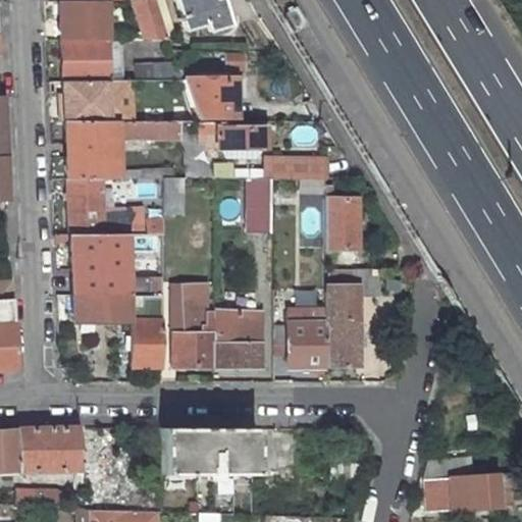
[(60,1),(61,41),(106,41),(106,0),(60,1)]
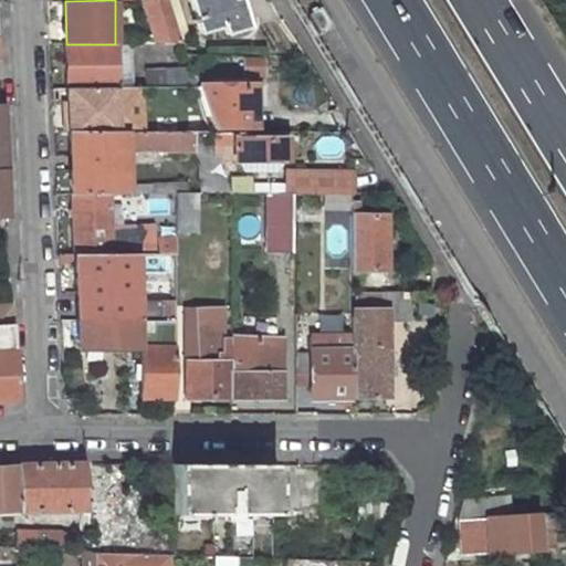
[(149,25),(154,37),(133,37),(133,44),(181,43),(167,0),(140,0),(148,19),(149,25)]
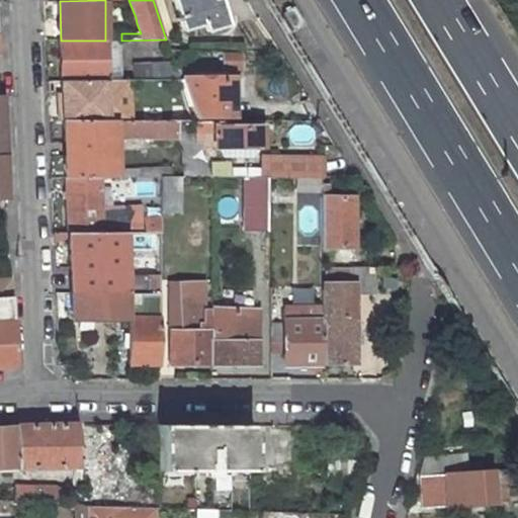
[(180,20),(183,31),(205,25),(207,32),(230,26),(222,0),(173,0),(179,17),(176,18),(177,21),(180,20)]
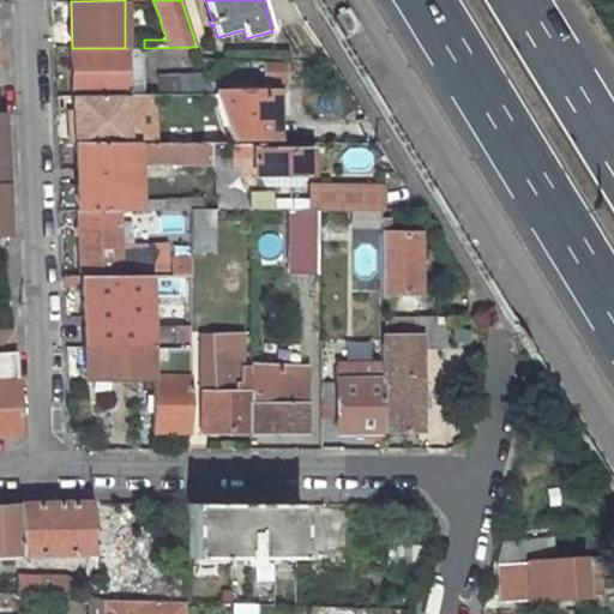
[(125,48),(72,48),(74,96),(127,95),(125,48)]
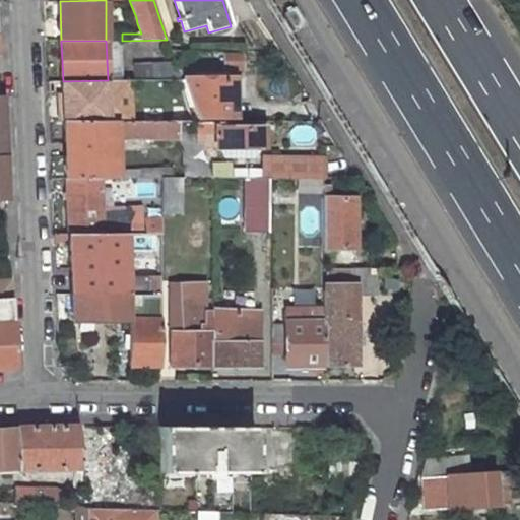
[(122,41),(106,41),(108,80),(123,80),(122,41)]
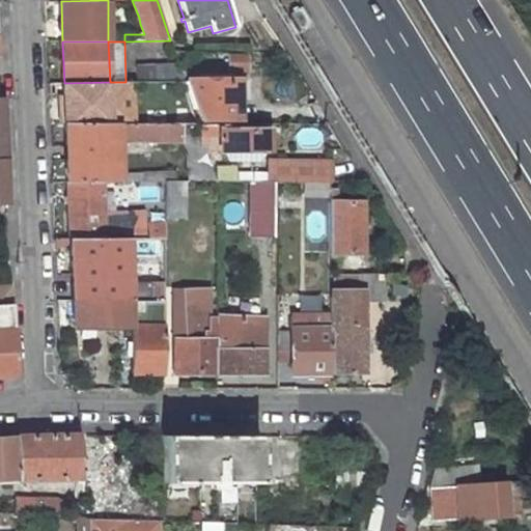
[(249,54),(227,54),(228,70),(249,70),(249,54)]
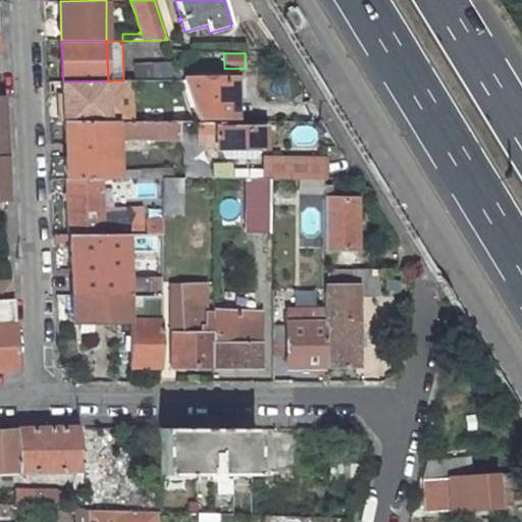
[(174,63),(134,65),(135,81),(180,80),(174,63)]
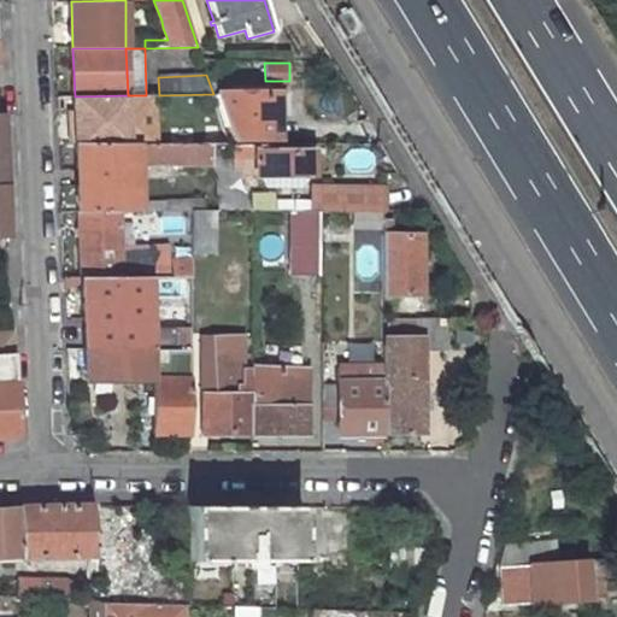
[(265,93),(217,92),(233,141),(277,141),(277,116),(265,116),(265,93)]
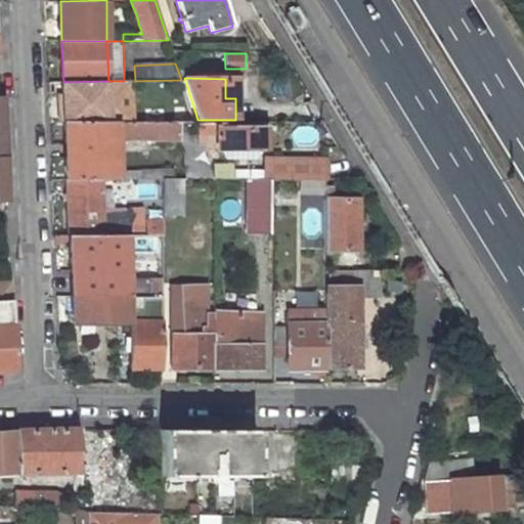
[(225,98),(235,98),(235,79),(225,79),(225,98)]
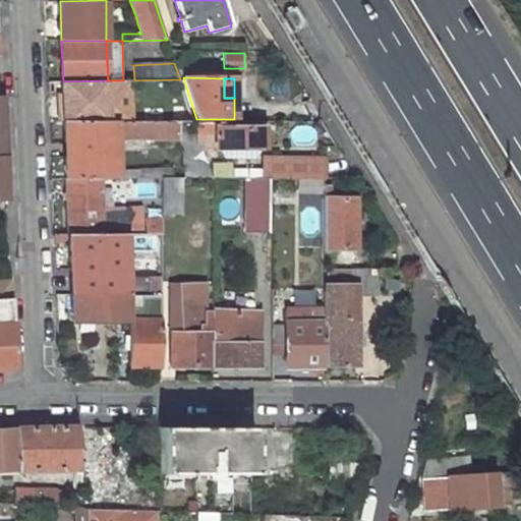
[(108,80),(63,81),(64,121),(109,122),(108,80)]
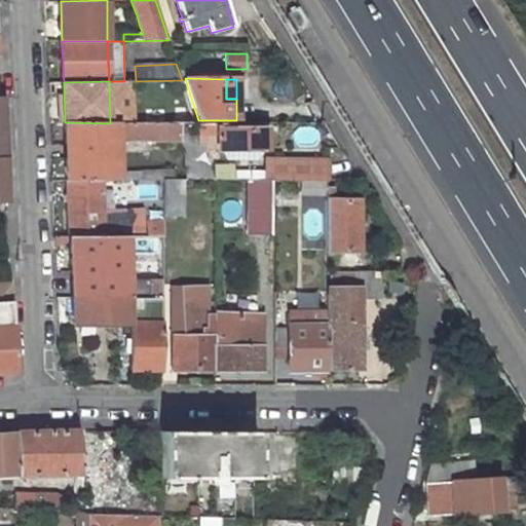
[(110,123),(65,122),(67,181),(101,181),(168,180),(168,172),(118,172),(118,161),(116,161),(116,156),(111,156),(111,161),(100,161),(99,140),(109,140),(109,145),(116,145),(116,139),(177,140),(180,139),(185,150),(186,180),(214,181),(203,150),(199,137),(195,123),(110,123)]
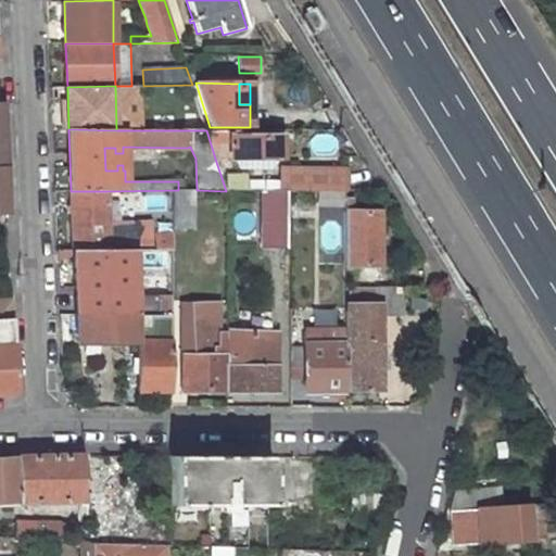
[(276,130),(206,130),(211,144),(215,159),(232,159),(280,158),(281,158),(280,136),(276,136),(276,130)]
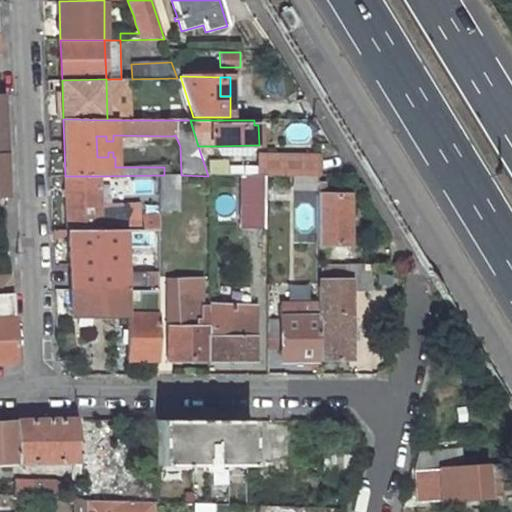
[(258,145),(214,146),(219,156),(251,156),(258,145)]
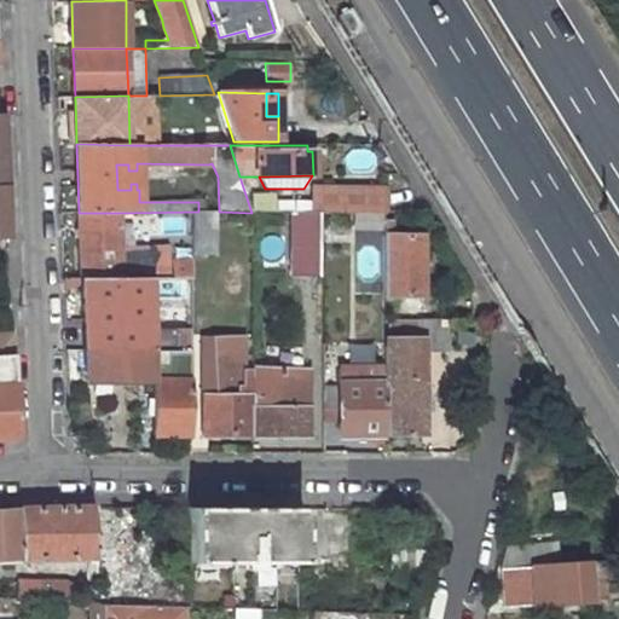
[(387,187),(317,186),(316,210),(387,212),(387,187)]
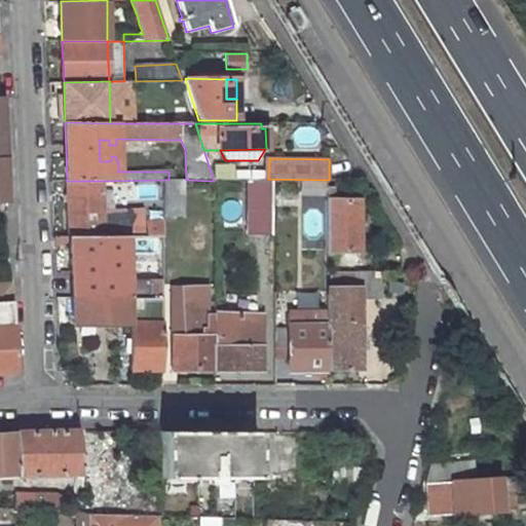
[(181,180),(163,181),(162,216),(181,216),(181,180)]
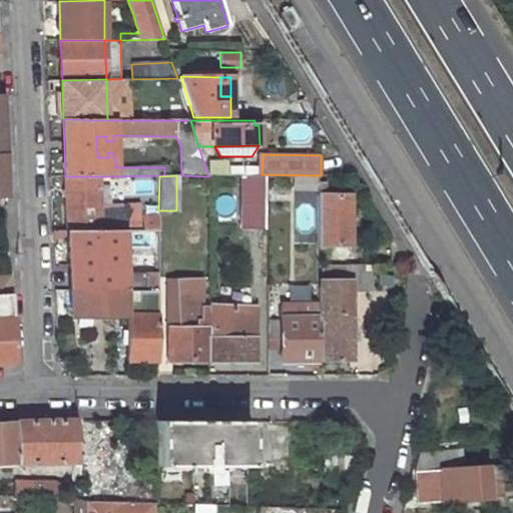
[(98,176),(65,176),(67,227),(100,227),(98,176)]
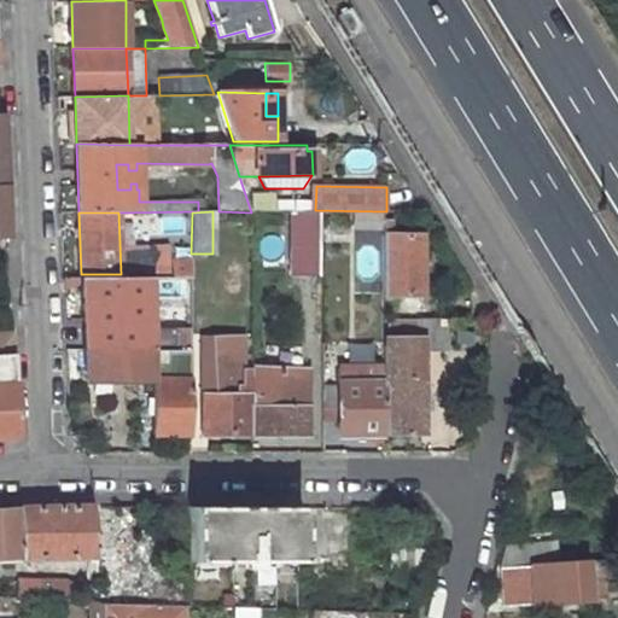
[(384,213),(355,213),(355,229),(383,229),(384,229),(384,220),(384,213)]
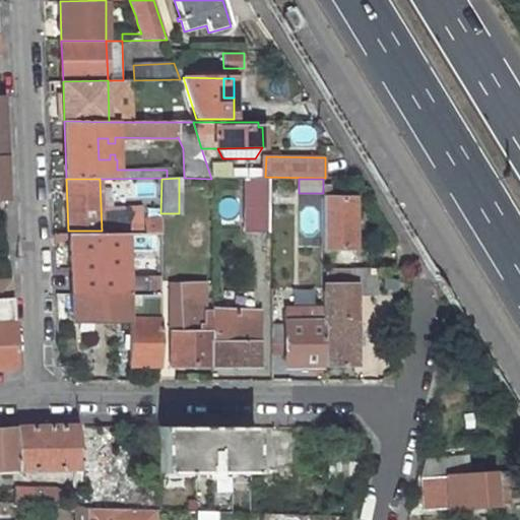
[(268,180),(246,180),(246,231),(268,232),(268,180)]
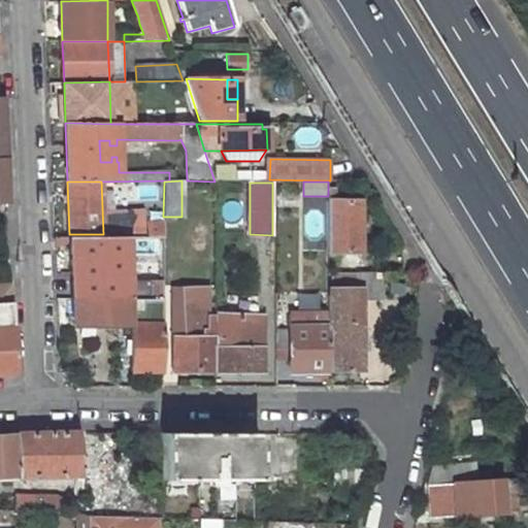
[(335,201),(335,188),(328,188),(328,196),(327,196),(327,253),(340,253),(362,252),(361,200),(335,201)]
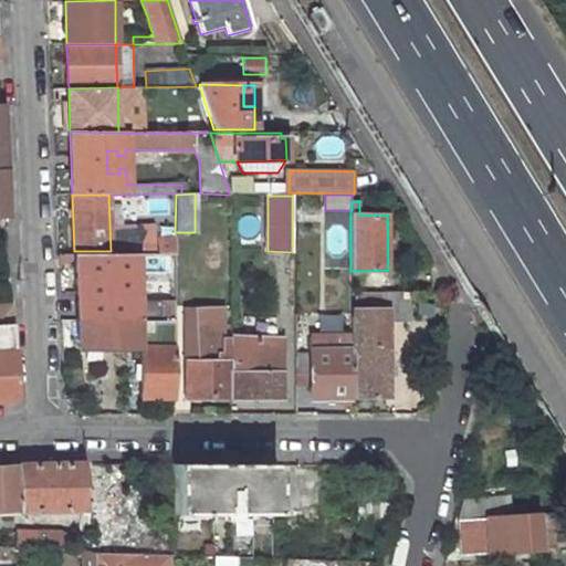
[(143,254),(175,254),(176,240),(132,239),(132,254),(136,254),(143,254)]
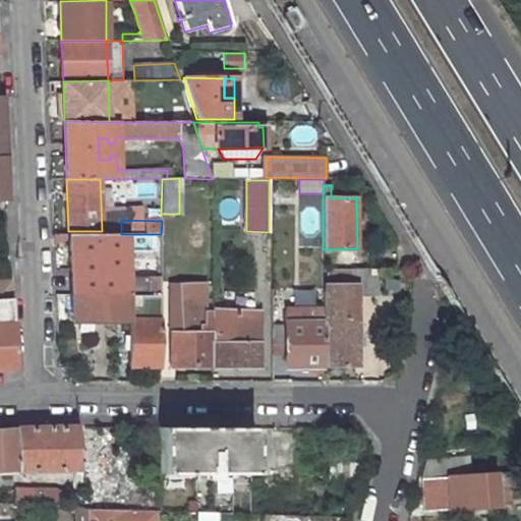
[(126,277),(125,234),(121,234),(53,234),(54,243),(69,240),(71,295),(148,296),(147,276),(126,277)]
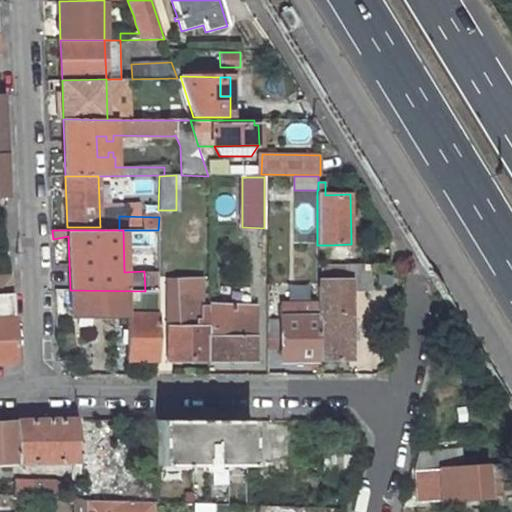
[(158,230),(129,230),(129,242),(158,241),(158,230)]
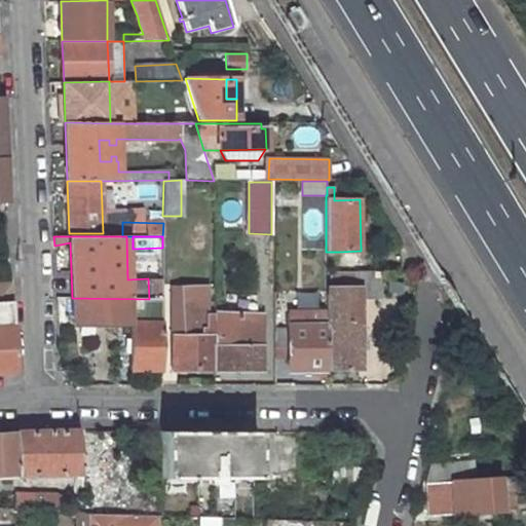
[(361,251),(339,252),(339,262),(361,262),(361,251)]
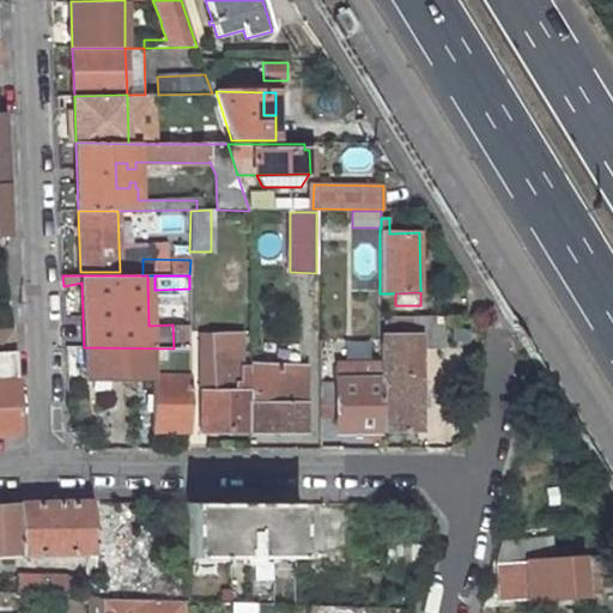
[(177,327),(189,327),(189,315),(177,315),(177,327)]
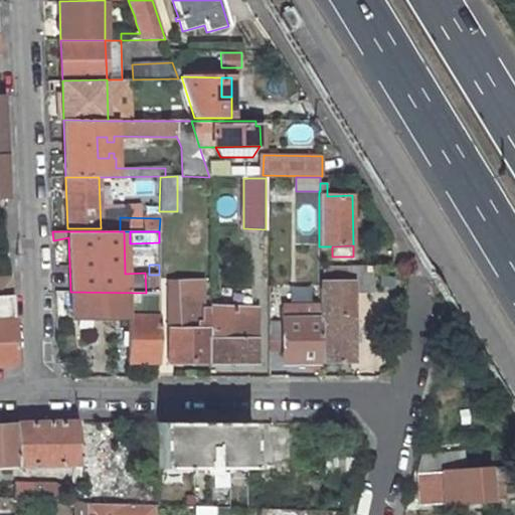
[(351,288),(319,288),(319,307),(319,362),(352,363),(352,293),(371,293),(371,268),(351,267),(351,277),(351,288)]
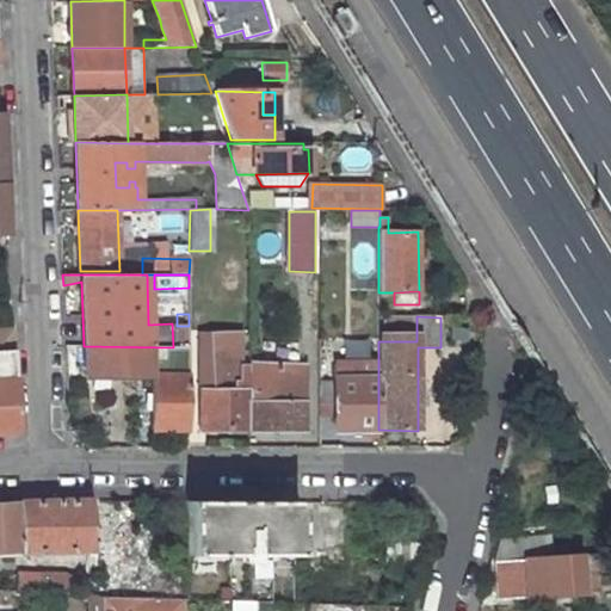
[(417,316),(383,316),(383,328),(417,328),(417,316)]
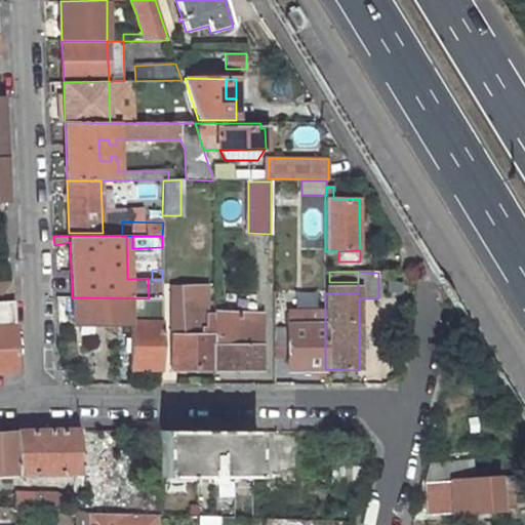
[(9,284),(0,284),(0,301),(10,301),(9,284)]
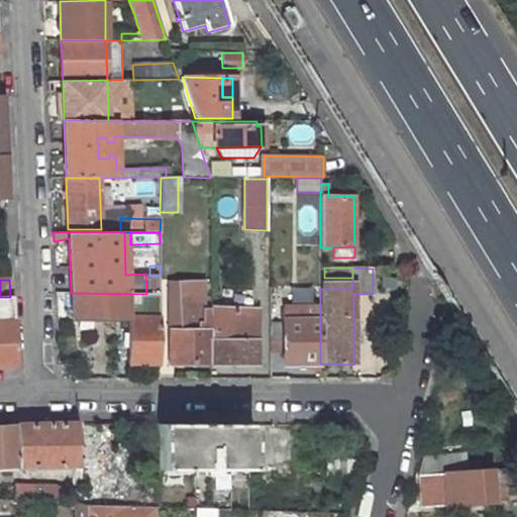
[(171,283),(170,330),(182,330),(183,283),(171,283)]
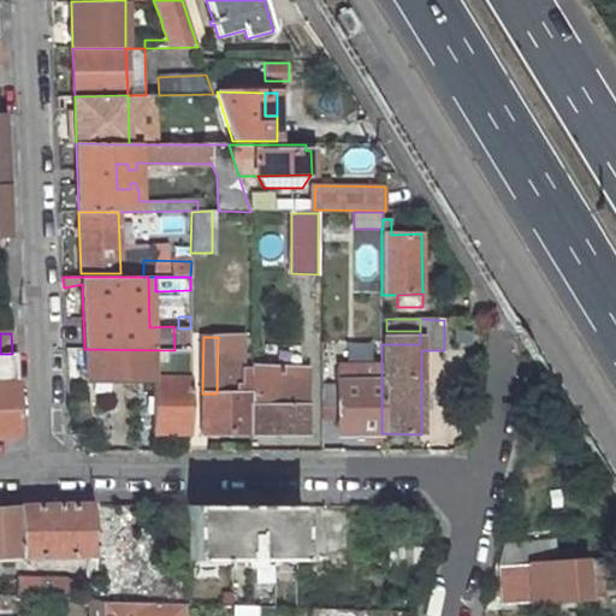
[(202,394),(202,433),(250,433),(250,369),(250,338),(218,337),(217,394),(202,394)]
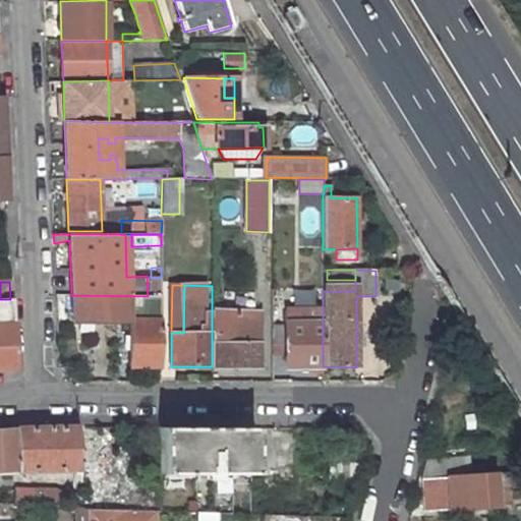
[(56,295),(57,322),(72,322),(71,295),(56,295)]
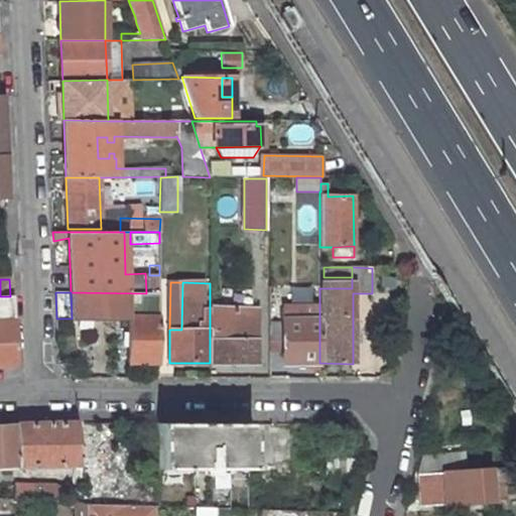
[(146,293),(71,292),(72,318),(129,318),(130,363),(159,363),(159,293),(146,293)]
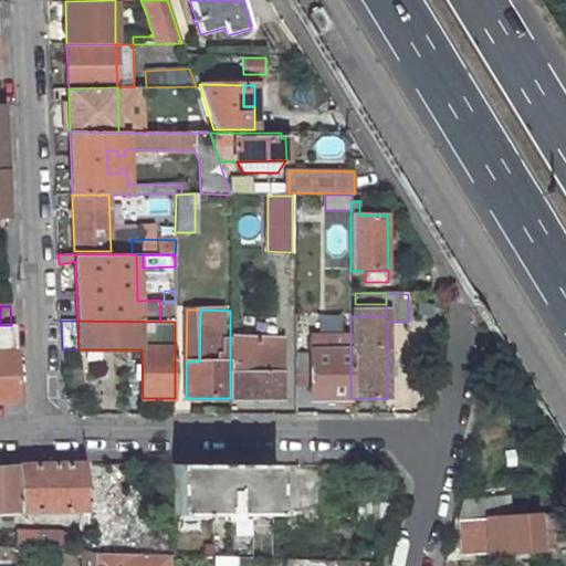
[(11,325),(0,325),(0,400),(14,400),(11,325)]
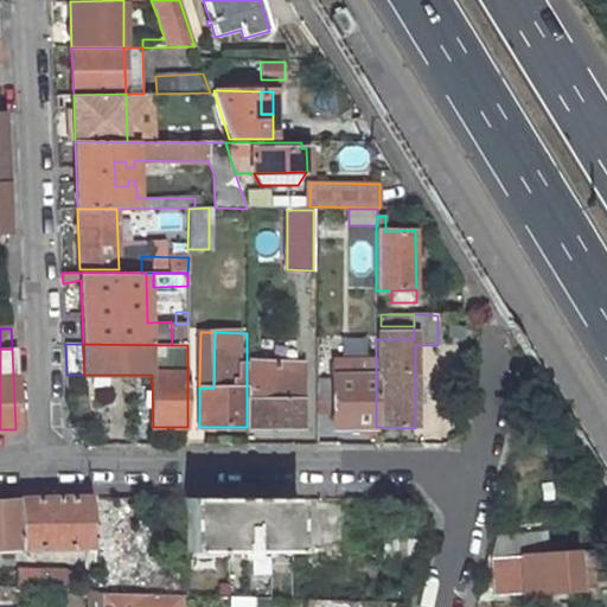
[(317,382),(318,414),(332,414),(332,427),(376,427),(376,362),(332,362),(332,382),(317,382)]
